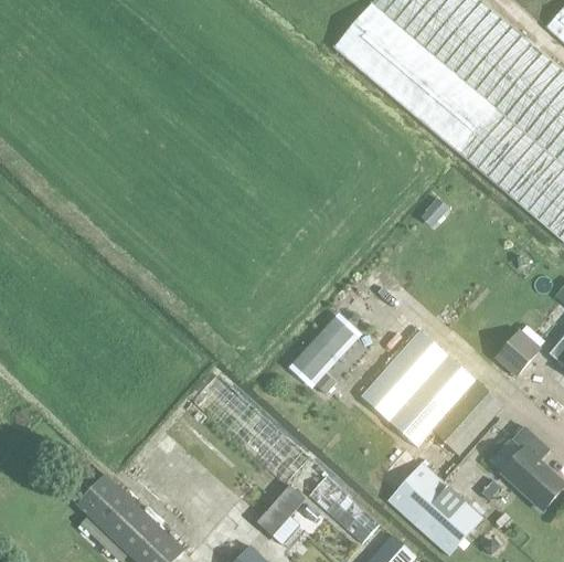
[(563,69),(482,0),(372,0),(333,46),(563,241),(563,69)]
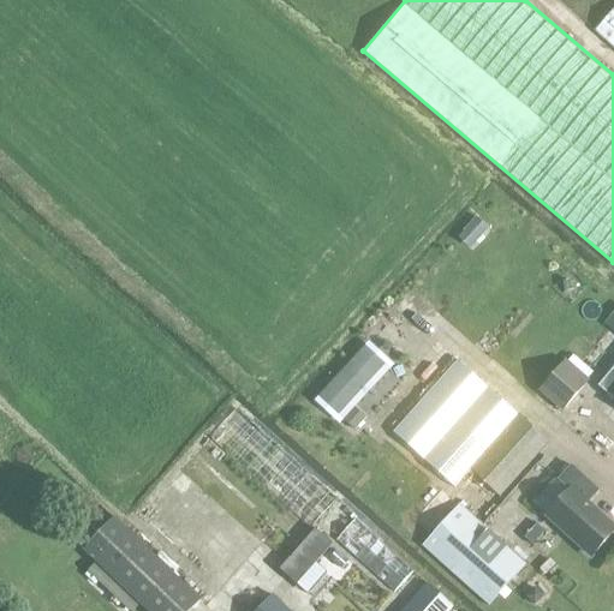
[(613,3),(592,27),(613,46),(613,3)]
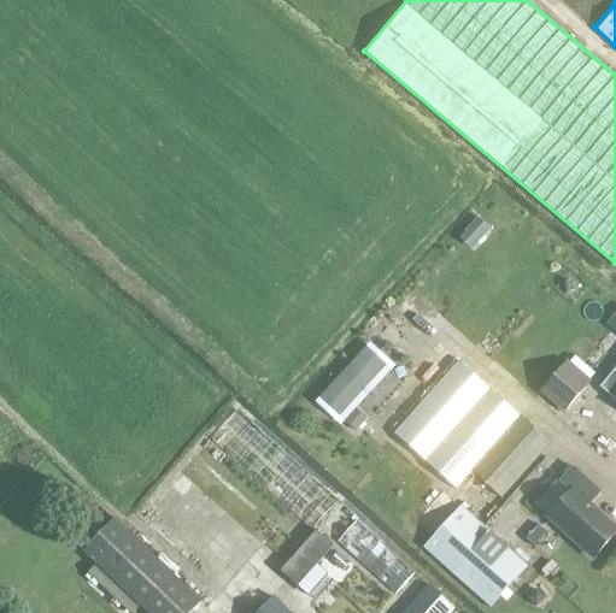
[(479,218),(459,239),(471,251),(492,229),(479,218)]
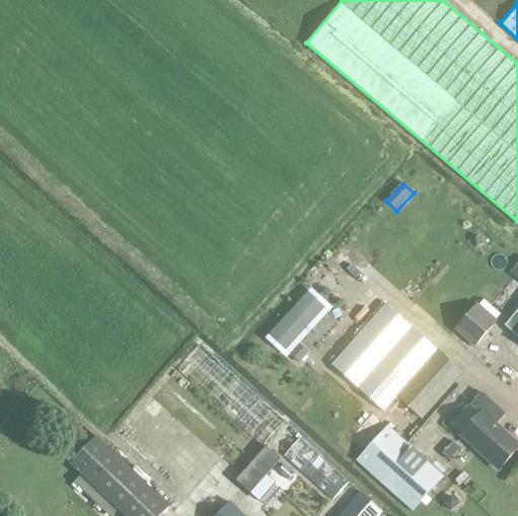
[(295,354),(335,310),(308,286),(269,329),(295,354)]
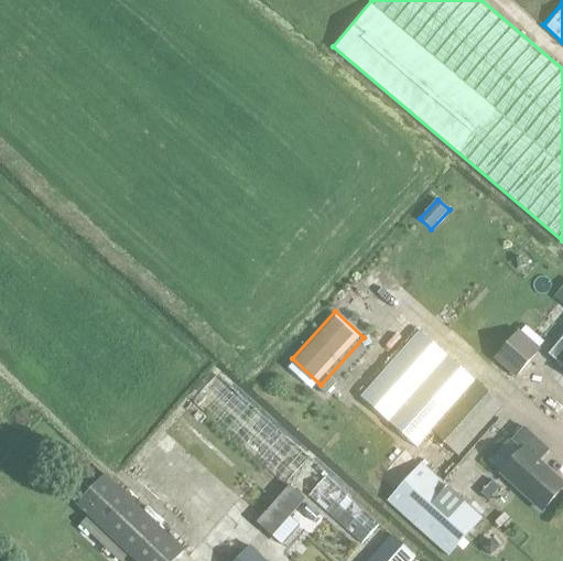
[(415,444),(430,428),(458,453),(504,403),(475,377),(420,328),(360,395),(415,444)]
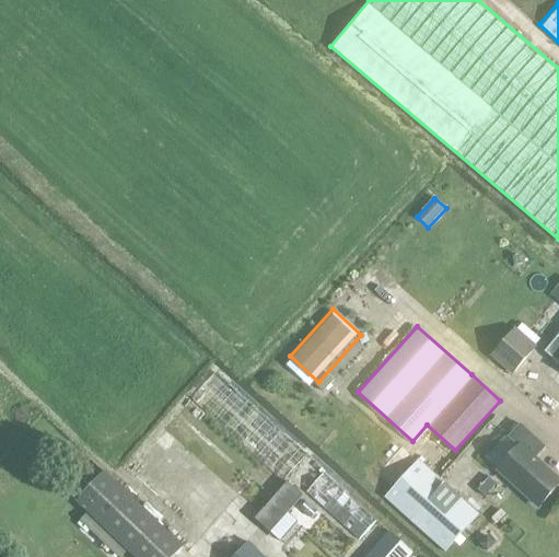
[(513,327),(491,354),(511,371),(534,344),(513,327)]
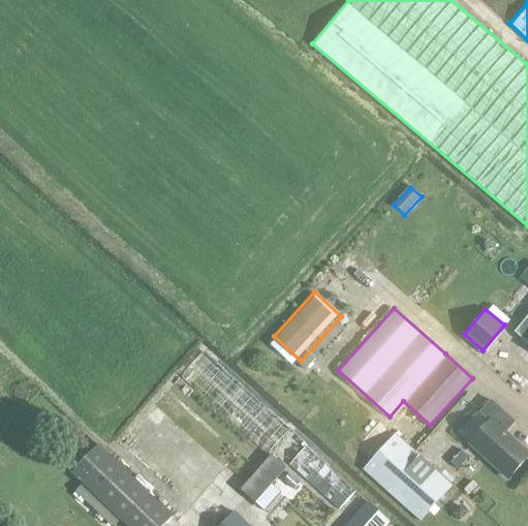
[(527,312),(514,330),(527,341),(527,312)]
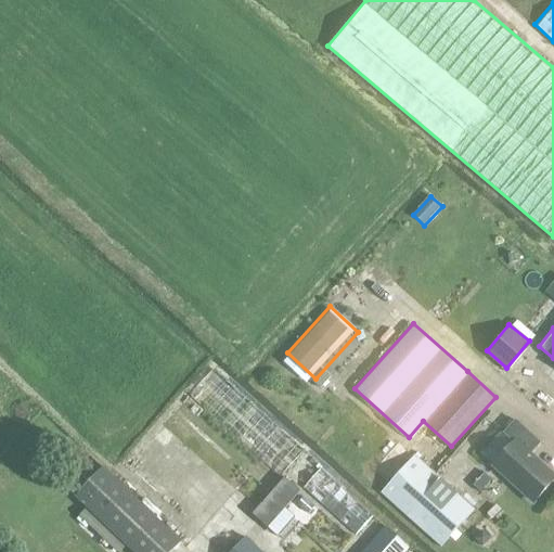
[(514,440),(493,463),(533,499),(553,476),(553,474),(529,452),(540,440),(515,418),(503,431),(514,440)]
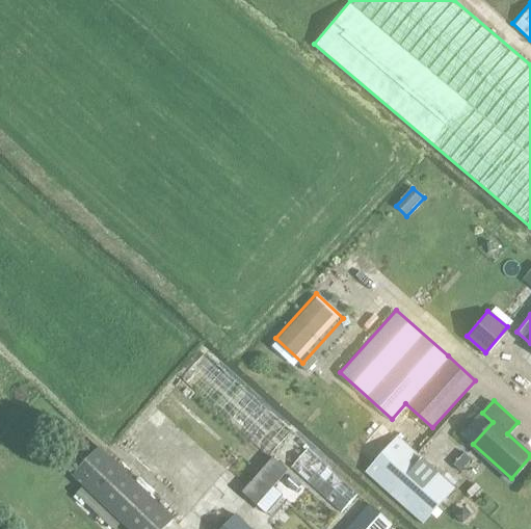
[(421,522),(454,485),(397,433),(364,470),(421,522)]
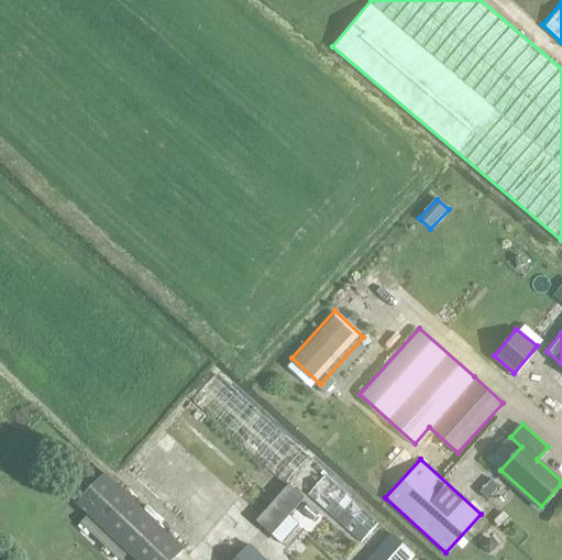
[(135,559),(172,559),(185,547),(105,471),(75,502),(135,559)]
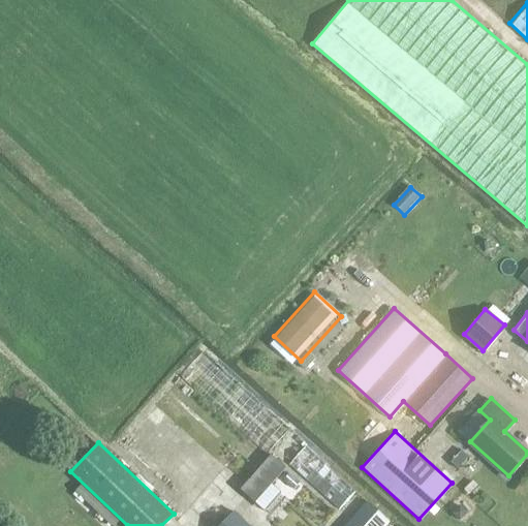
[(339,507),(355,489),(305,444),(289,462),(339,507)]
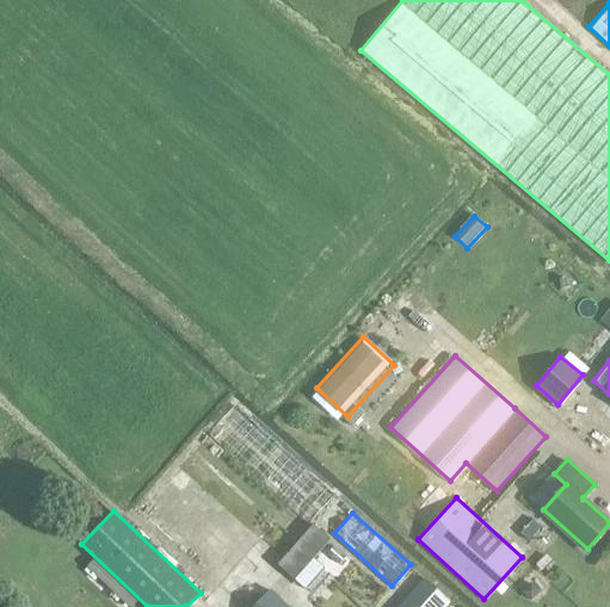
[(330,537),(313,522),(277,563),(294,577),(330,537)]
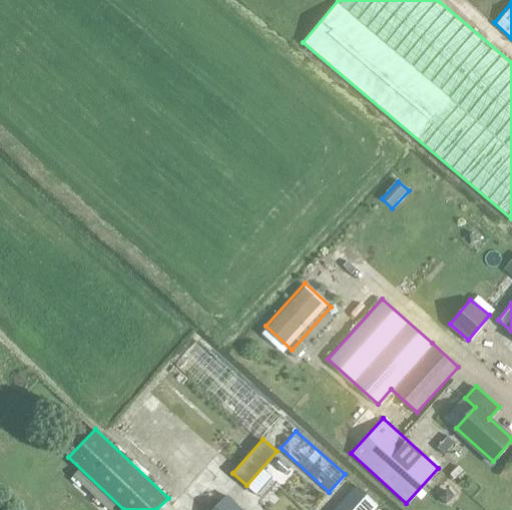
[(372,509),(378,505),(357,486),(334,509),(372,509)]
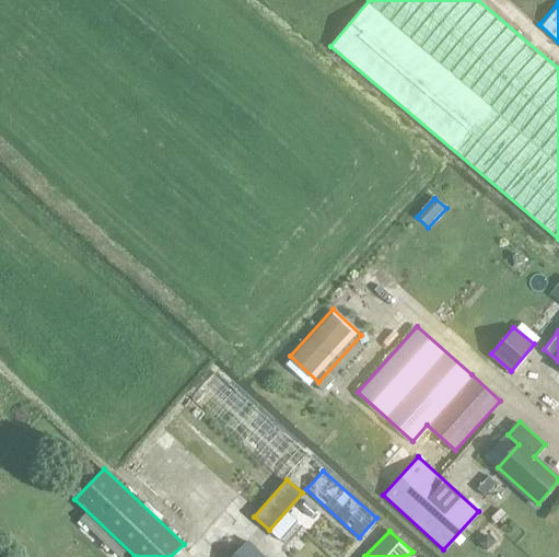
[(267,556),(248,538),(231,556),(267,556)]
